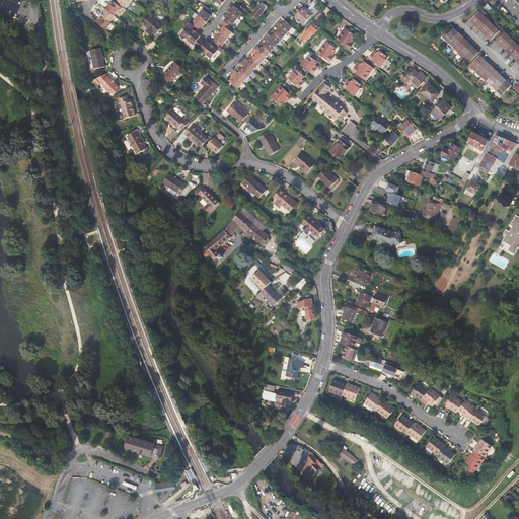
[(120,0),(119,2),(121,4),(124,7),(127,9),(134,0),(120,0)]
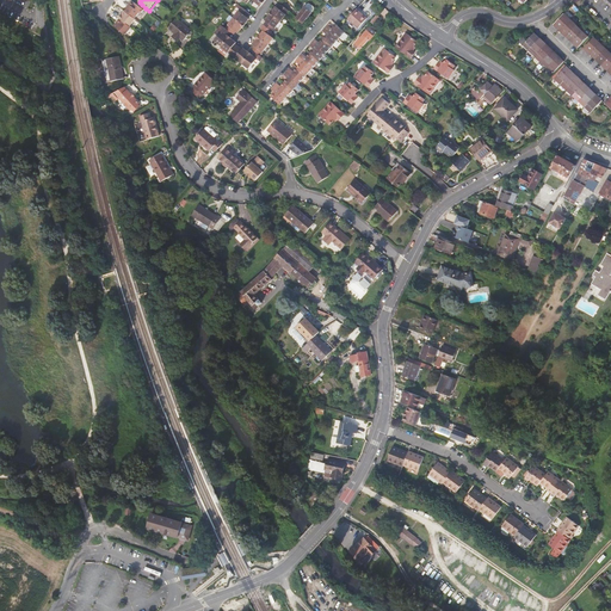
[(140,14),(141,14),(143,11),(140,7),(134,2),(124,16),(123,14),(119,19),(121,20),(118,23),(119,24),(116,29),(125,36),(131,29),(130,28),(136,20),(136,19),(140,14)]
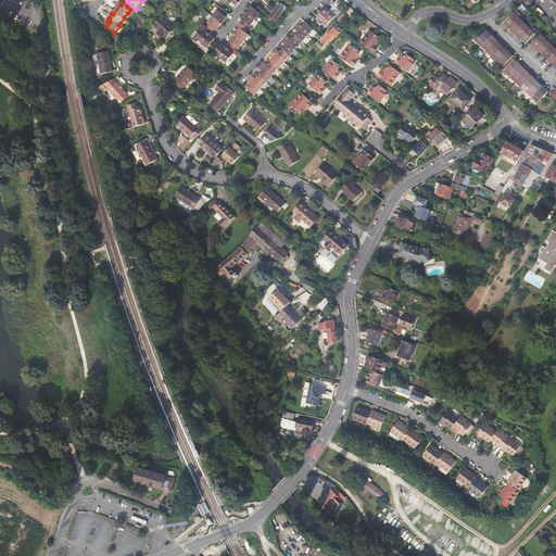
[(251,7),(247,12),(255,20),(263,11),(255,4),(253,8),(251,7)]
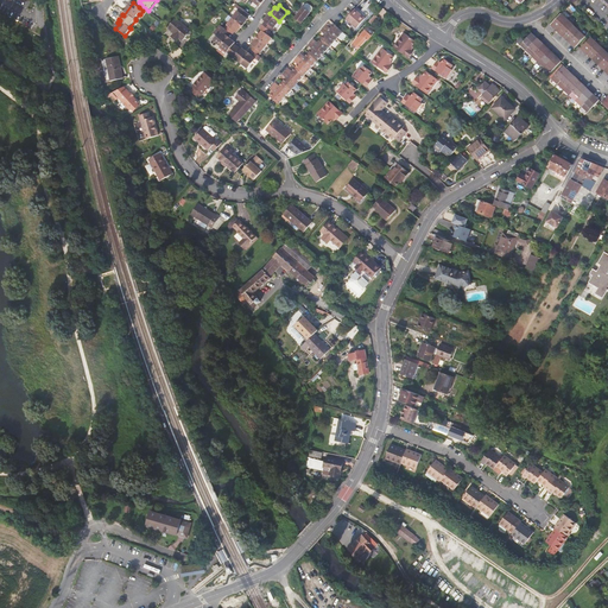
[(301,24),(309,13),(303,7),(293,18),(301,24)]
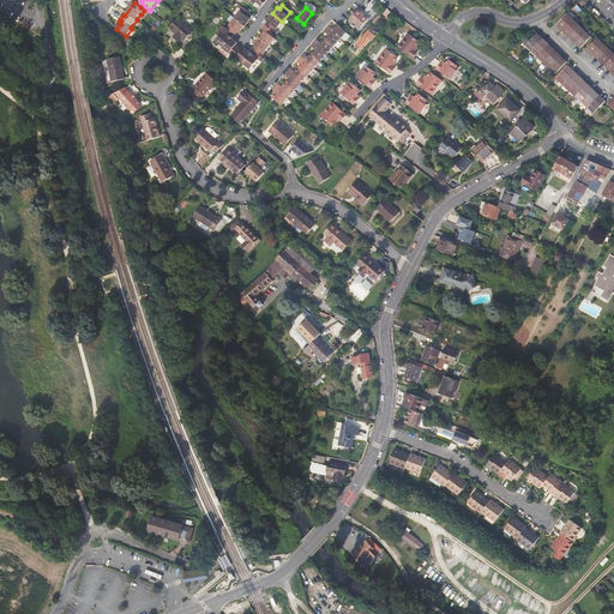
[(245,10),(236,19),(245,26),(251,19),(248,18),(252,14),(245,10)]
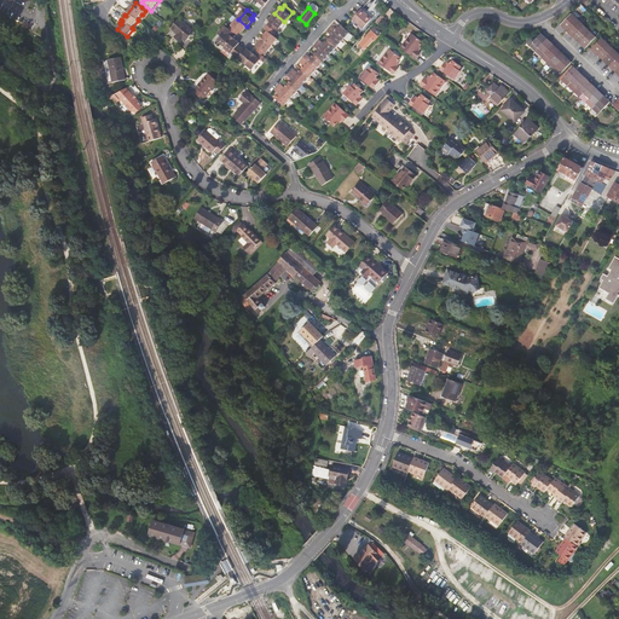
[(360,10),(352,19),(363,29),(371,19),(360,10)]
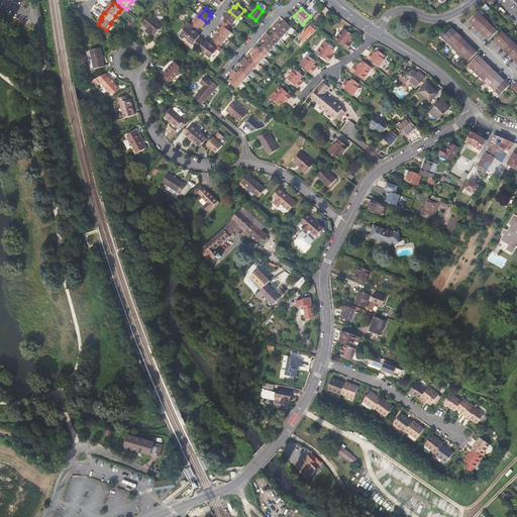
[(229,27),(237,18),(229,11),(224,17),(226,19),(223,22),(229,27)]
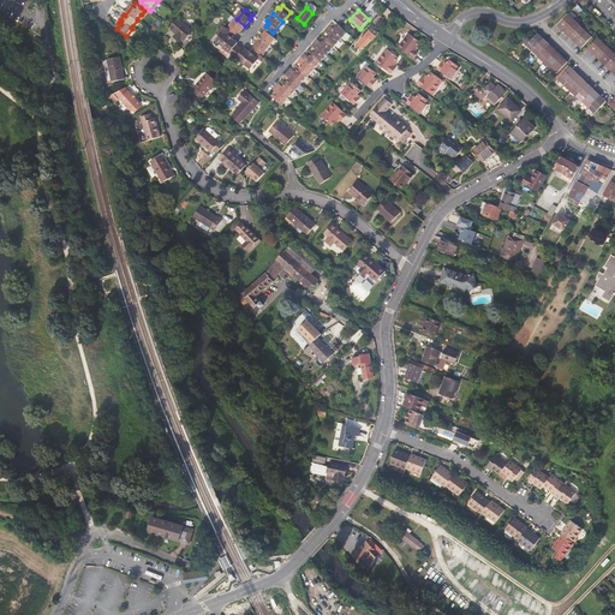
[(557,25),(563,31),(574,19),(568,13),(557,25)]
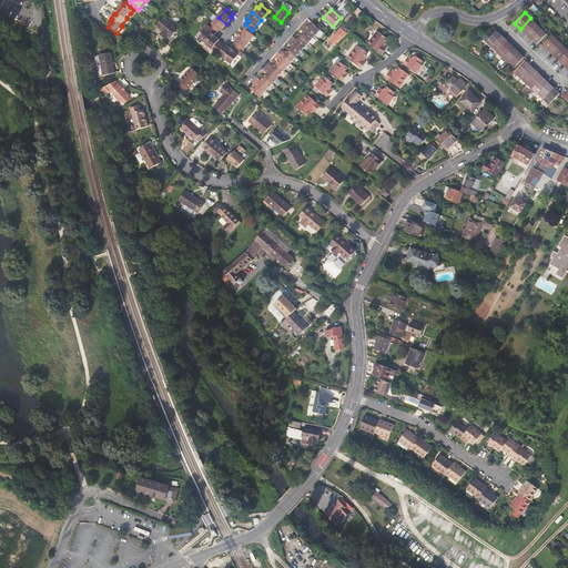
[(226,24),(219,18),(211,28),(214,30),(217,33),(220,29),(222,31),(226,24)]
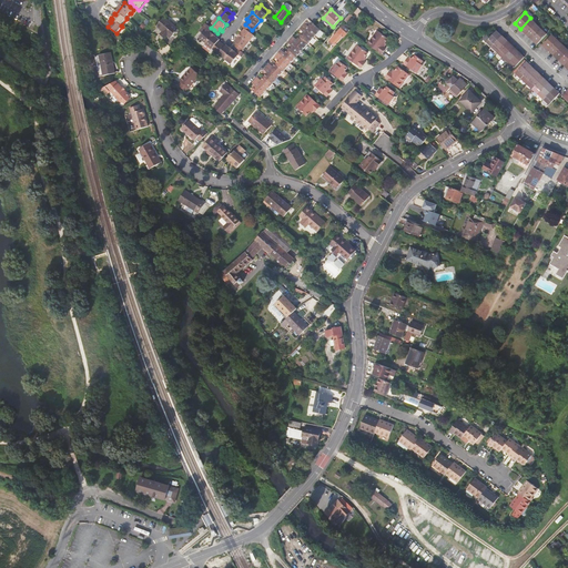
[(520,29),(525,33),(536,23),(530,18),(520,29)]
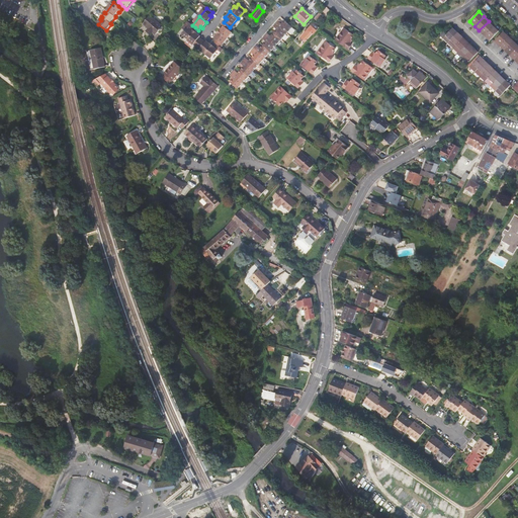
[(150,37),(153,35),(155,37),(162,29),(149,18),(142,26),(148,31),(146,34),(150,37)]
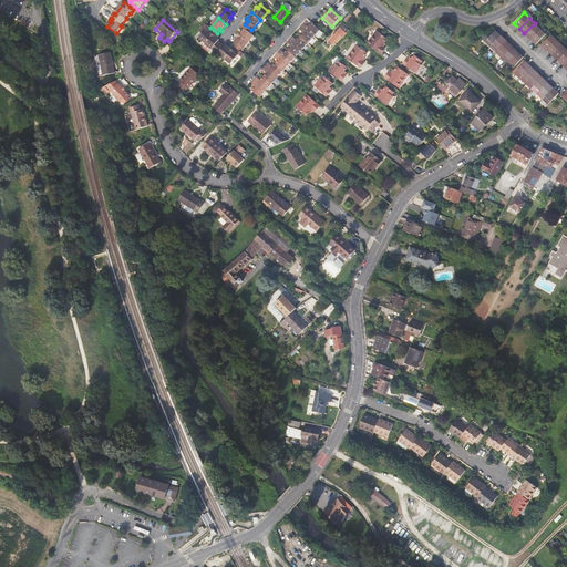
[(311,22),(309,24),(308,27),(307,26),(305,28),(309,33),(316,27),(311,22)]
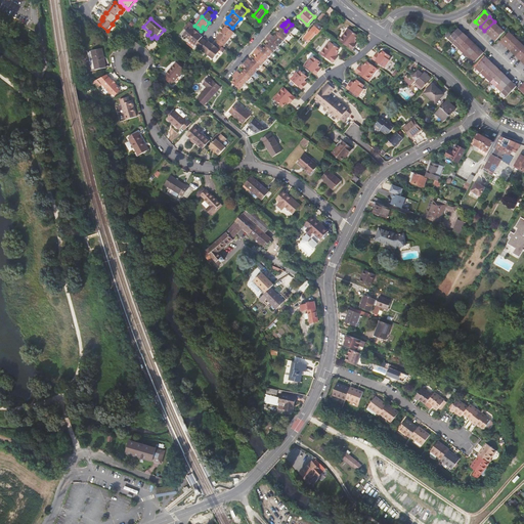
[(499,26),(494,22),(484,31),(490,36),(499,26)]
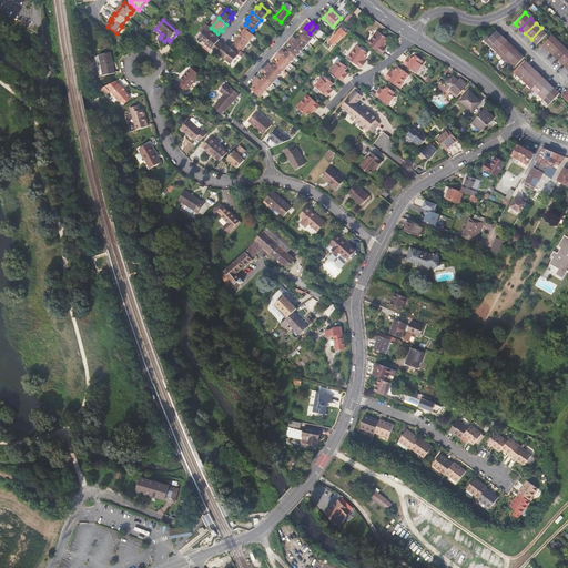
[(205,28),(209,31),(201,39),(208,44),(215,37),(212,33),(214,30),(211,28),(208,24),(205,28)]
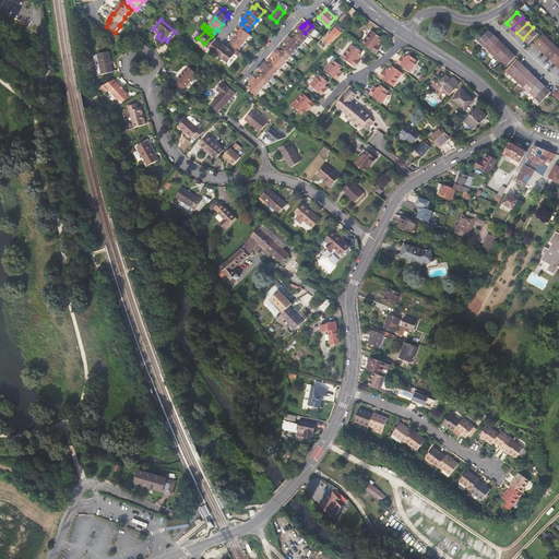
[(246,33),(248,30),(241,24),(239,27),(241,28),(236,35),(245,43),(250,36),(246,33)]
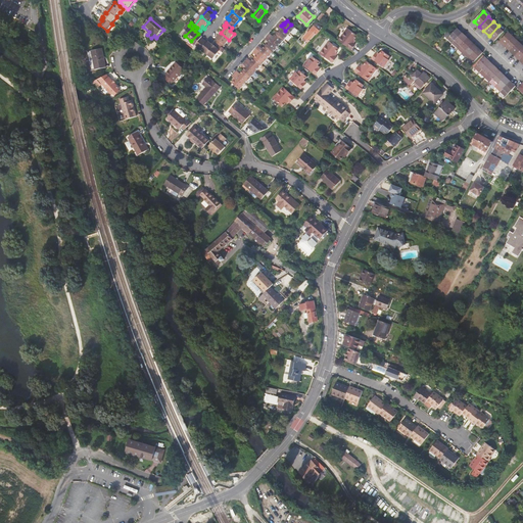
[(285,31),(289,34),(295,28),(291,24),(291,25),(285,31)]
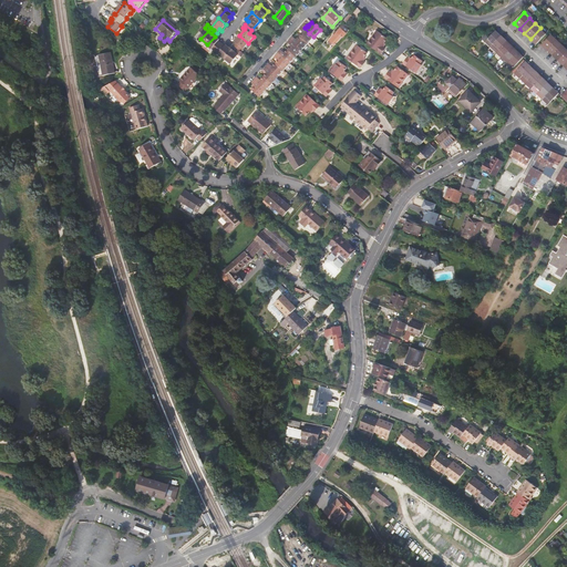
[(302,32),(299,35),(303,40),(309,33),(305,28),(301,31),(302,32)]
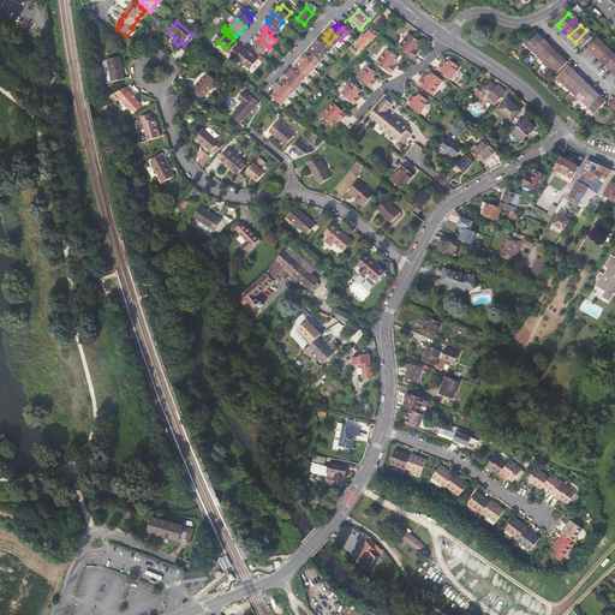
[(581,48),(592,36),(586,30),(575,42),(581,48)]
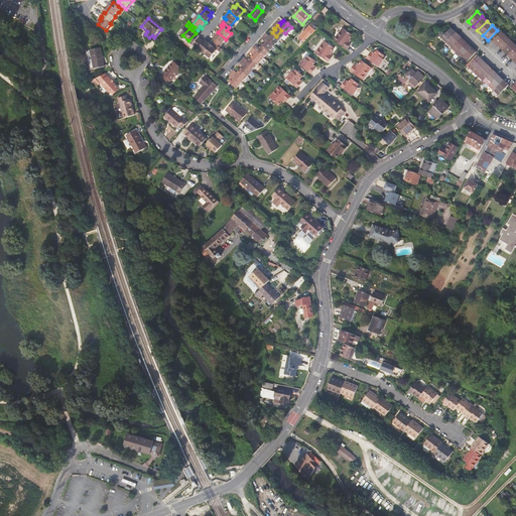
[(314,30),(309,26),(299,37),(303,41),(314,30)]
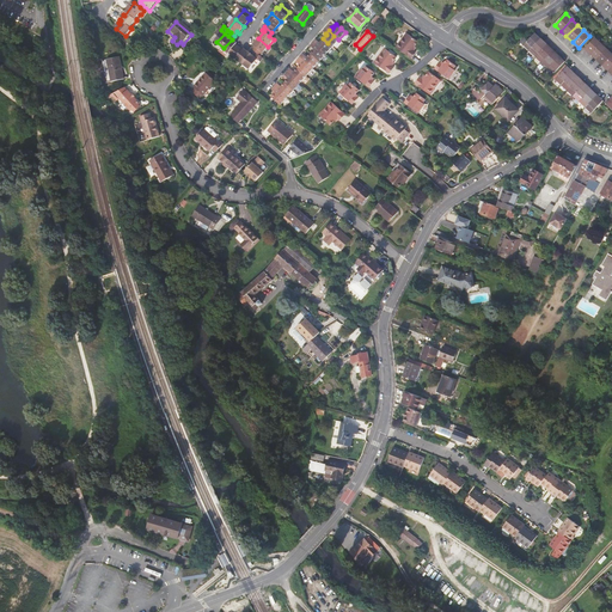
[(522,46),(528,51),(542,38),(534,34),(522,46)]
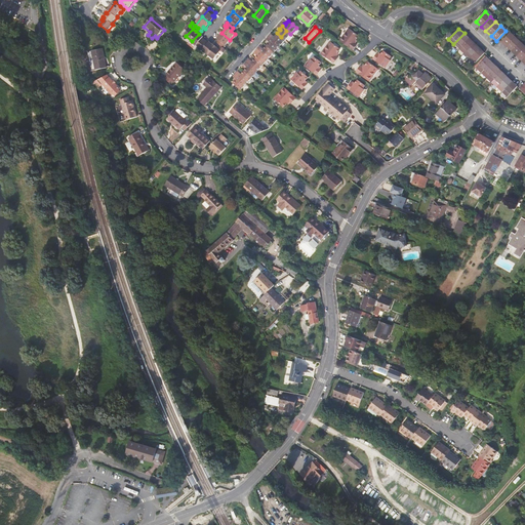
[(358,37),(349,30),(339,41),(352,50),(356,45),(354,43),(358,37)]
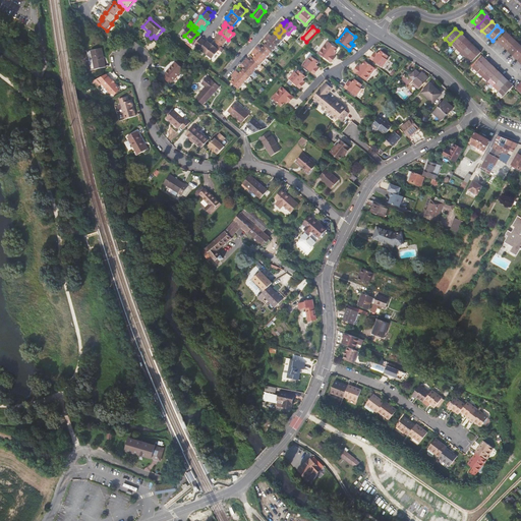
[(283,40),(288,34),(284,31),(279,37),(283,40)]
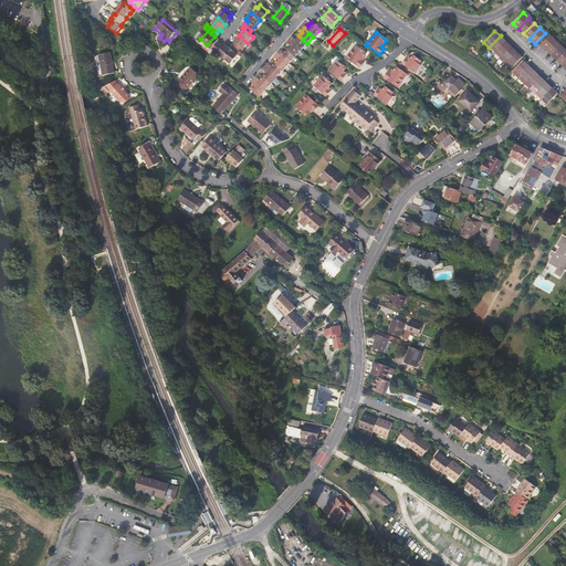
[(546,50),(556,40),(551,34),(541,45),(546,50)]
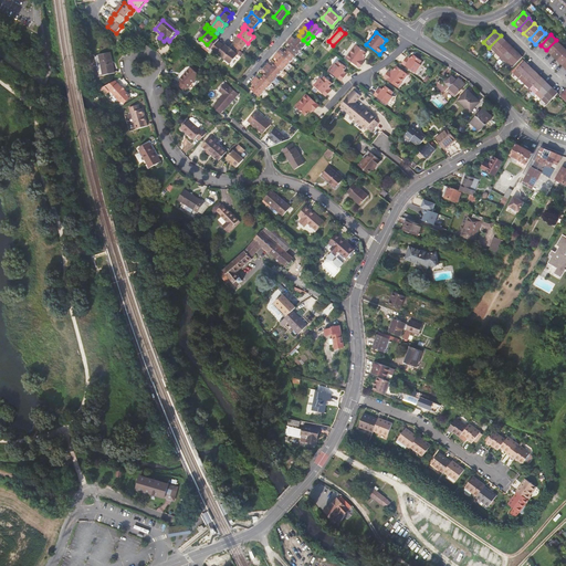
[(248,43),(239,35),(233,41),(236,43),(232,45),(238,50),(240,52),(248,43)]
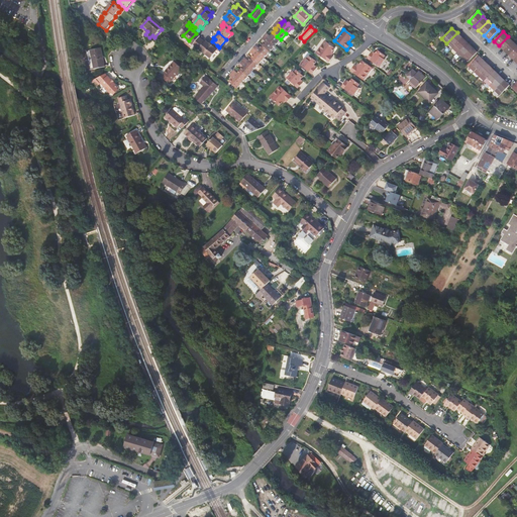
[(277,36),(273,32),(270,36),(269,35),(267,37),(271,42),(277,36)]
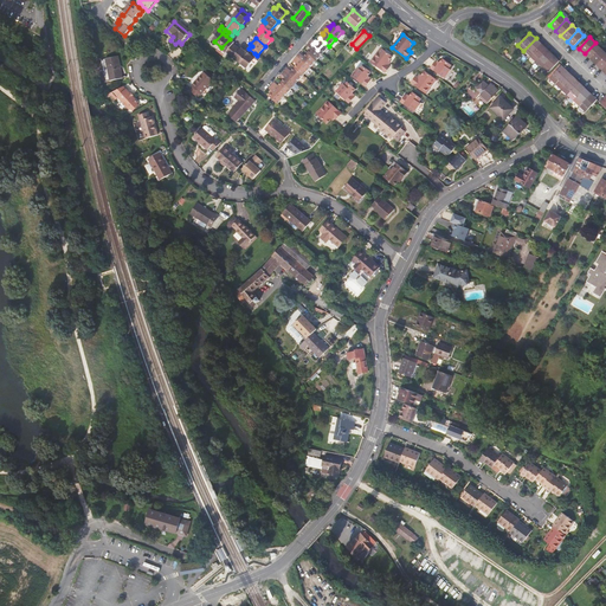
[(523,51),(529,57),(542,44),(536,38),(523,51)]
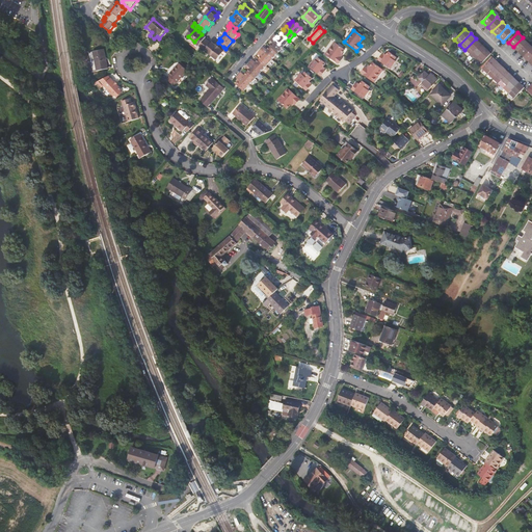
[(194,42),(203,48),(208,42),(204,38),(206,37),(202,34),(194,42)]
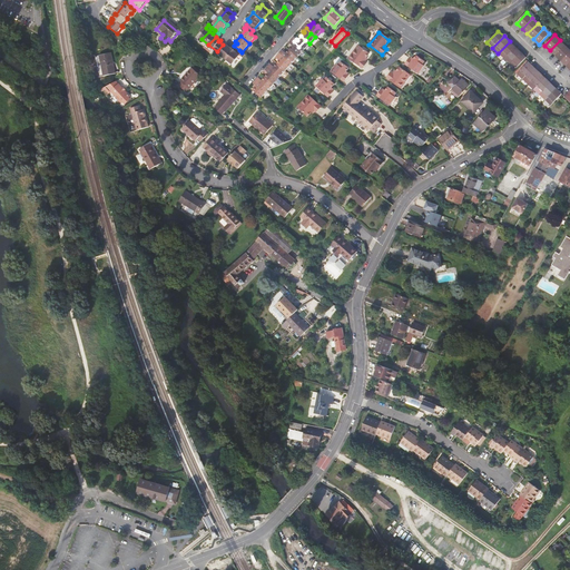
[(304,50),(310,43),(305,40),(298,47),(304,50)]
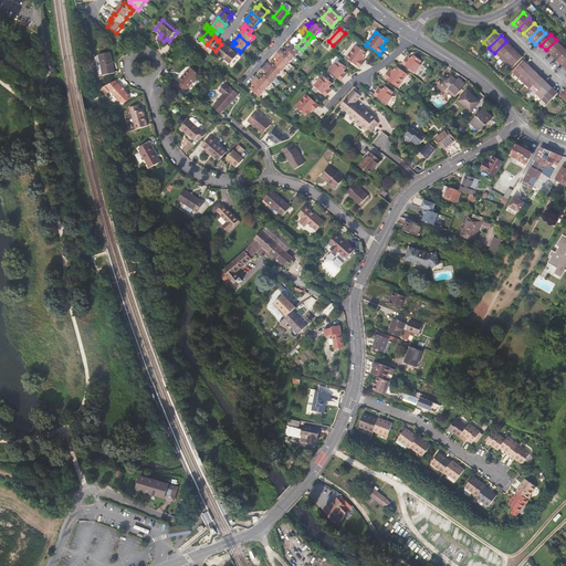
[(562,44),(556,40),(546,50),(552,55),(562,44)]
